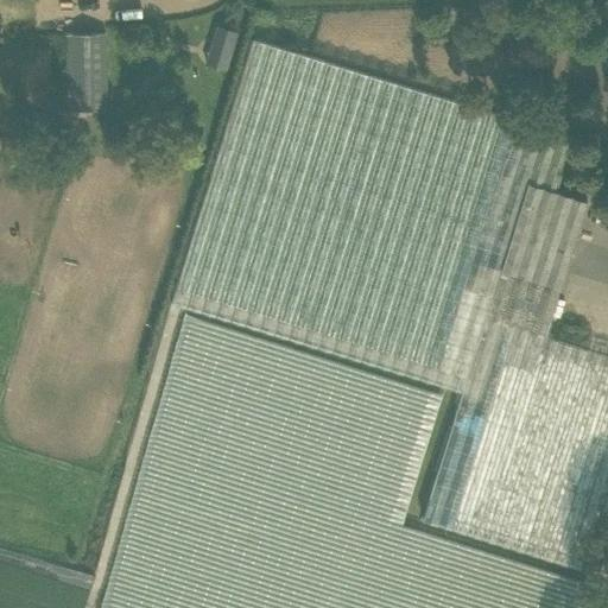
[(234,44),(238,32),(216,25),(213,38),(234,44)]
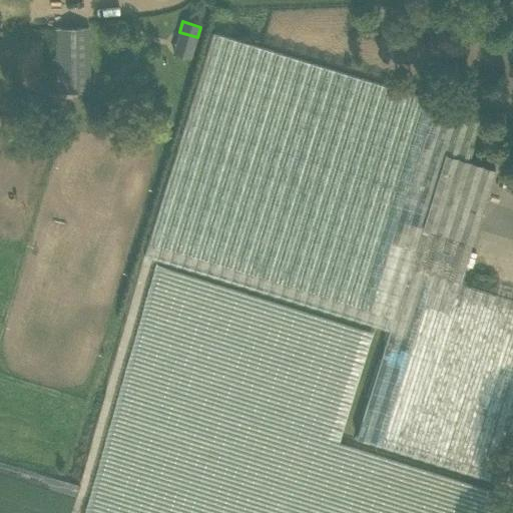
[(90,92),(89,47),(88,27),(56,28),(58,92),(90,92)]
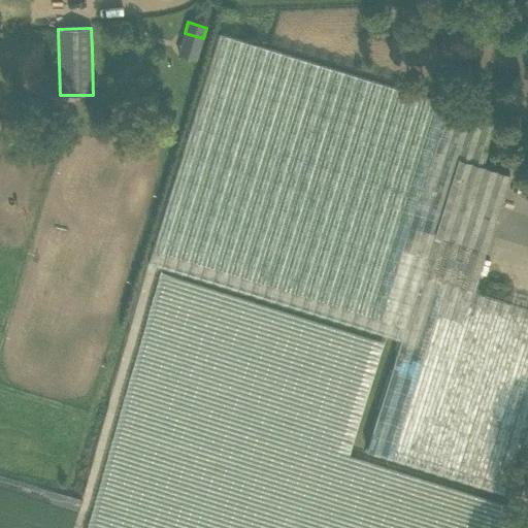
[(220,33),(150,262),(401,338),(366,448),(519,497),(527,466),(527,308),(473,292),(486,252),(435,236),(458,158),(485,166),(498,119),(220,33)]
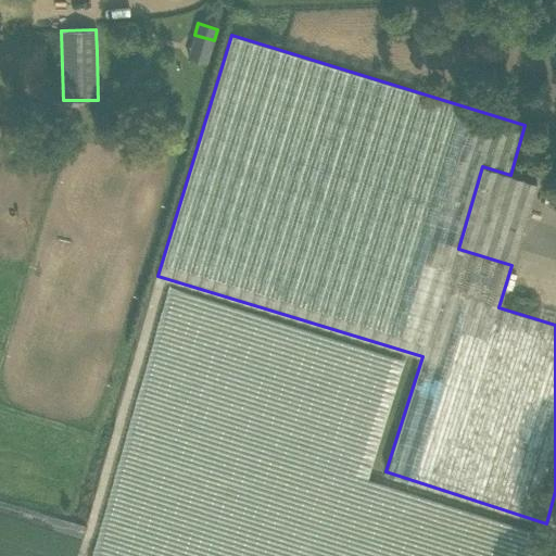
[(510,175),(482,166),(458,249),(512,265),(536,182),(528,180),(510,175)]
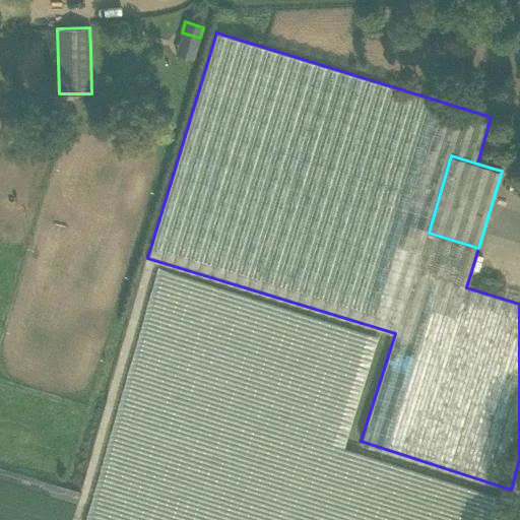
[(501,519),(507,501),(345,451),(379,337),(156,269),(82,519),(501,519)]
